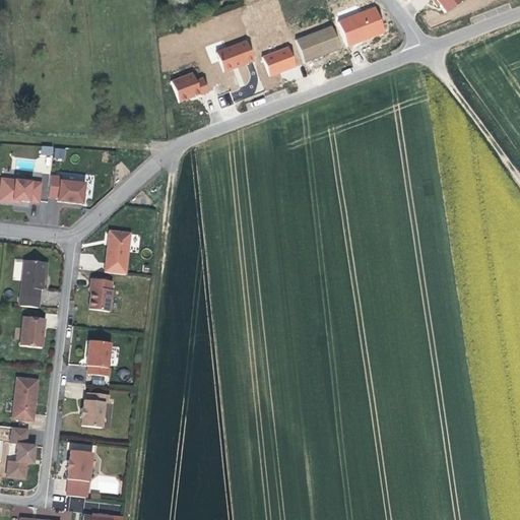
[(462,0),(433,0),(433,1),(437,7),(439,5),(445,13),(463,0),(462,0)]
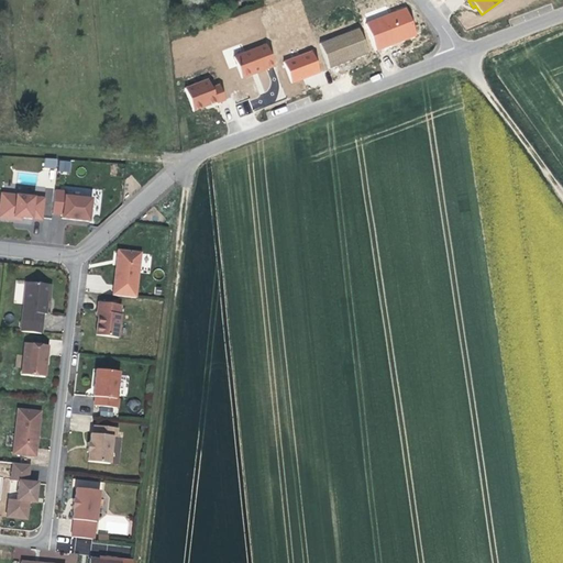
[(365,24),(375,51),(394,44),(394,43),(399,41),(399,42),(416,35),(406,9),(365,24)]
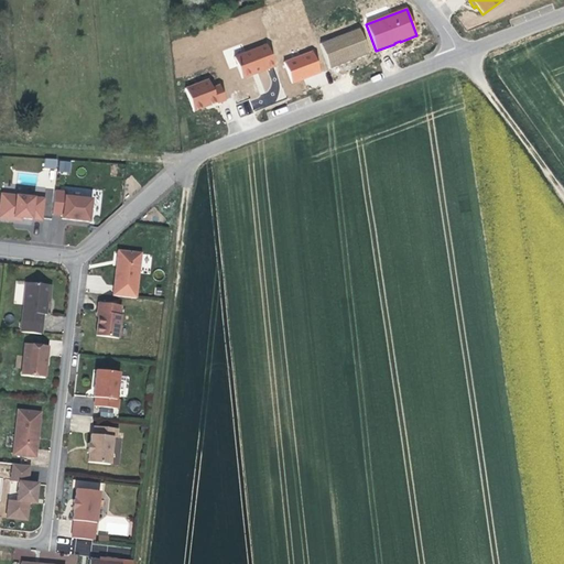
[(320,44),(329,68),(368,53),(359,29),(320,44)]
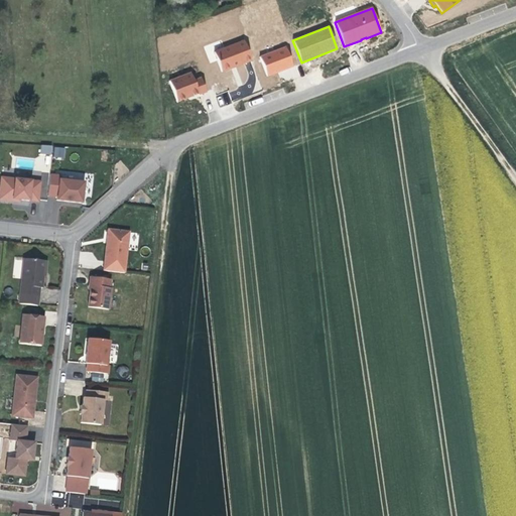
[(244,41),(214,52),(222,72),(231,69),(231,68),(235,66),(236,67),(244,63),(244,62),(251,60),(244,41)]
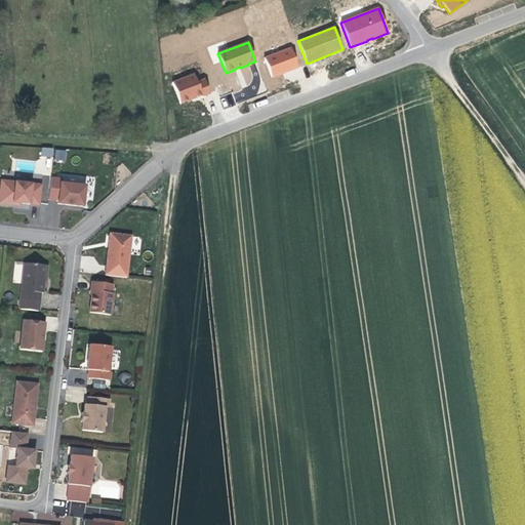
[(290,48),(265,58),(272,78),(297,68),(290,48)]
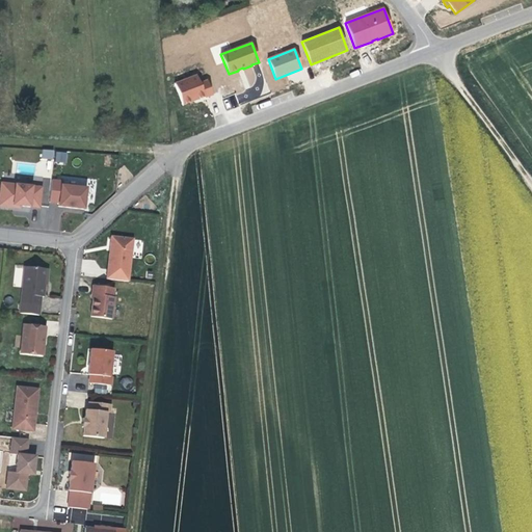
[(196,76),(175,84),(183,105),(204,97),(205,98),(212,96),(207,81),(200,83),(196,76)]
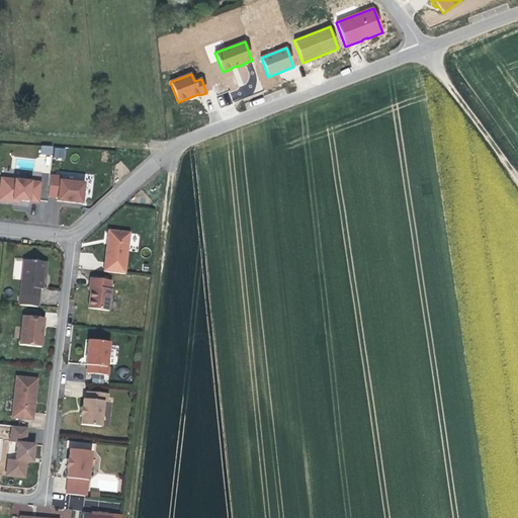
[(65,159),(65,148),(54,148),(54,159),(65,159)]
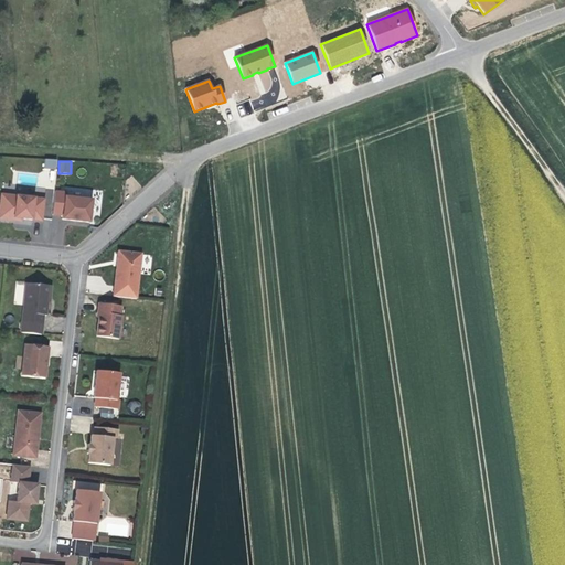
[(52,214),(63,215),(65,196),(65,192),(55,191),(52,214)]
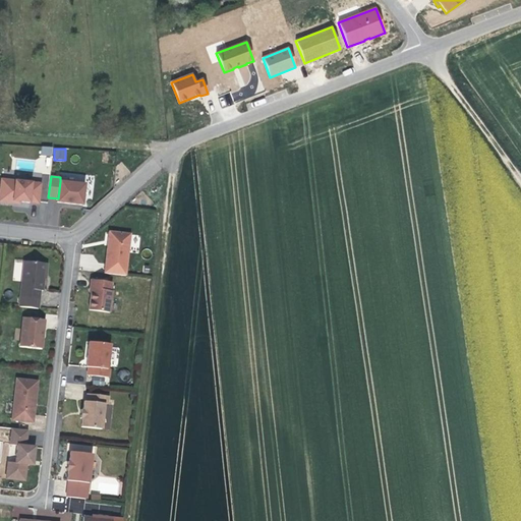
[(39,204),(41,183),(1,179),(0,185),(0,201),(12,204),(13,200),(20,201),(39,204)]
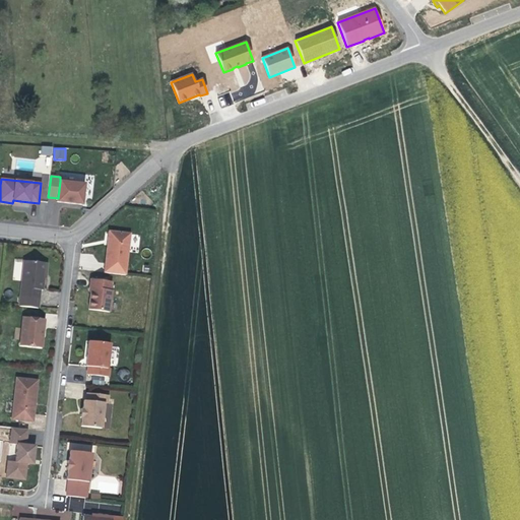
[(58,198),(57,202),(70,203),(82,204),(84,184),(60,181),(58,198)]
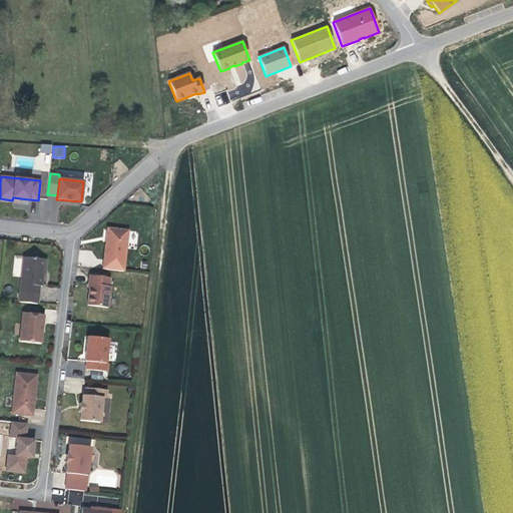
[(128,230),(107,228),(104,248),(102,269),(123,272),(128,230)]
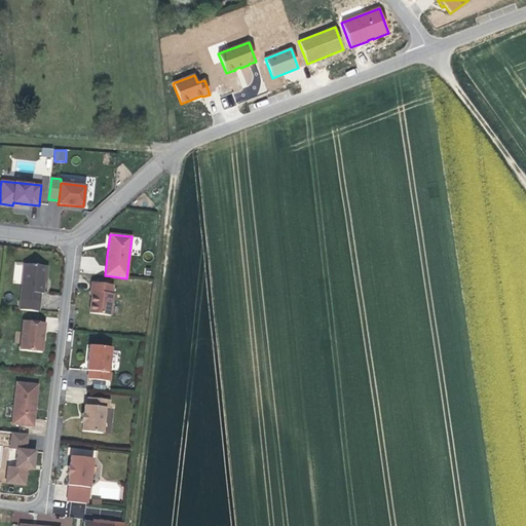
[(12,283),(21,284),(23,263),(14,262),(12,283)]
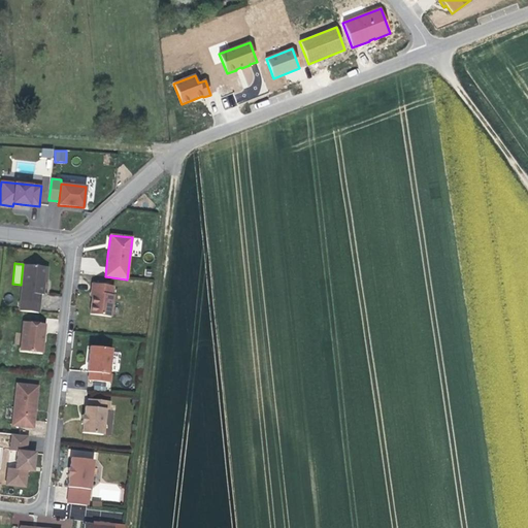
[(21,300),(40,302),(40,297),(40,294),(43,295),(46,266),(25,264),(21,300)]
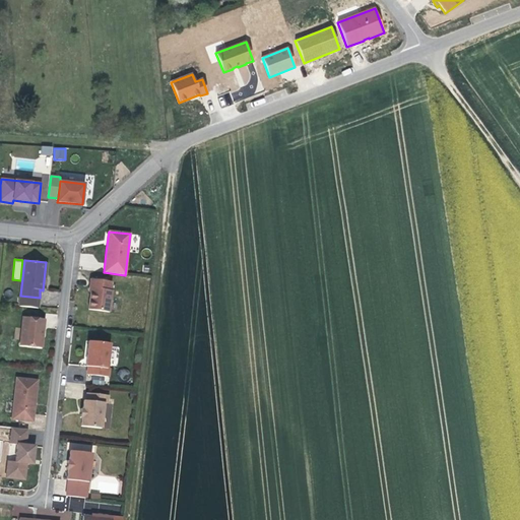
[(89,287),(91,287),(111,290),(112,281),(90,278),(89,287)]
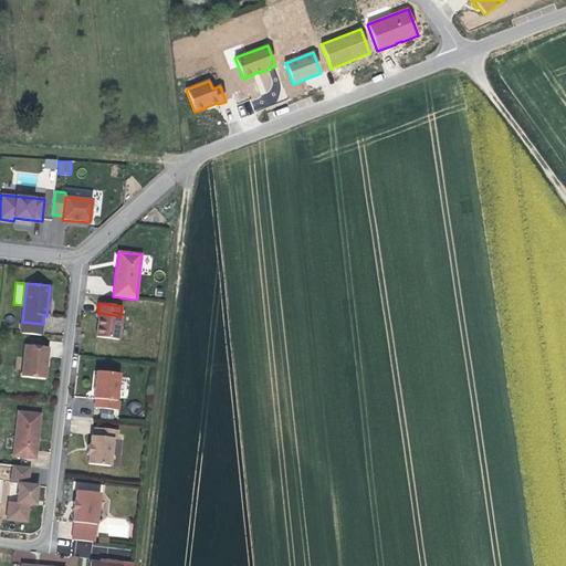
[(121,316),(100,313),(98,323),(96,336),(119,339),(123,316),(121,316)]
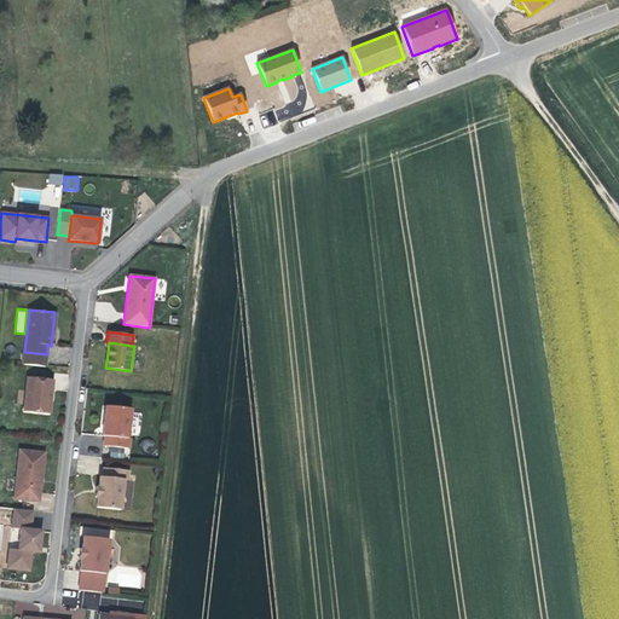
[(47,354),(24,352),(23,364),(45,366),(47,354)]
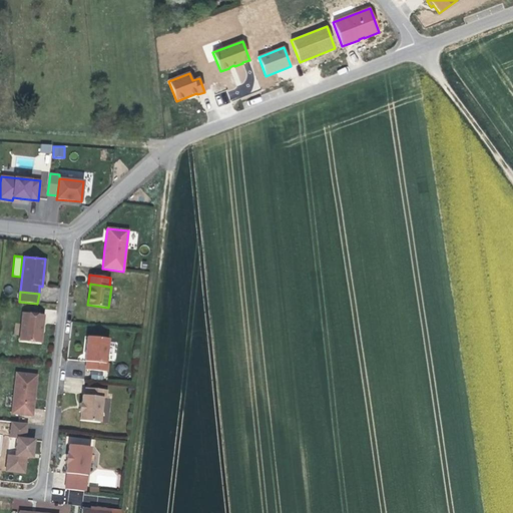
[(44,315),(22,313),(20,341),(41,343),(42,330),(44,315)]
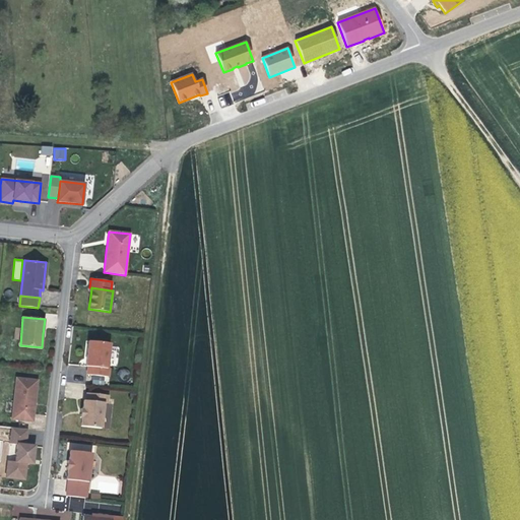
[(86,366),(88,366),(107,368),(110,343),(88,341),(87,351),(86,366)]
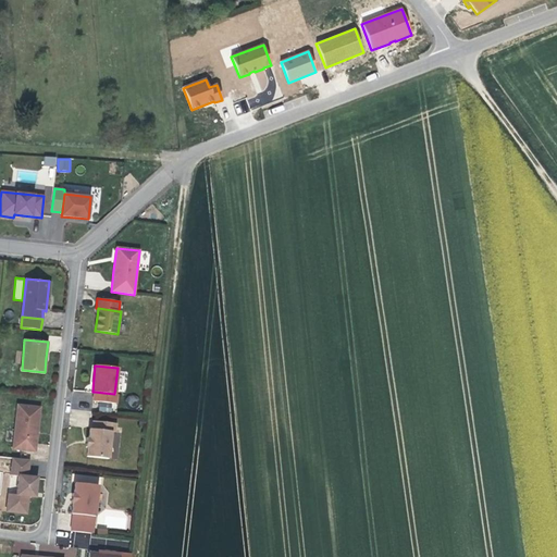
[(114,394),(95,392),(94,400),(116,404),(118,395),(114,394)]
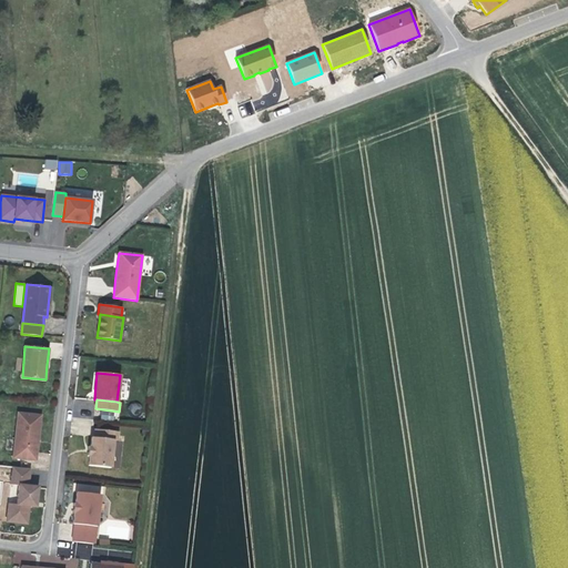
[(41,415),(18,413),(12,458),(37,460),(39,437),(41,415)]
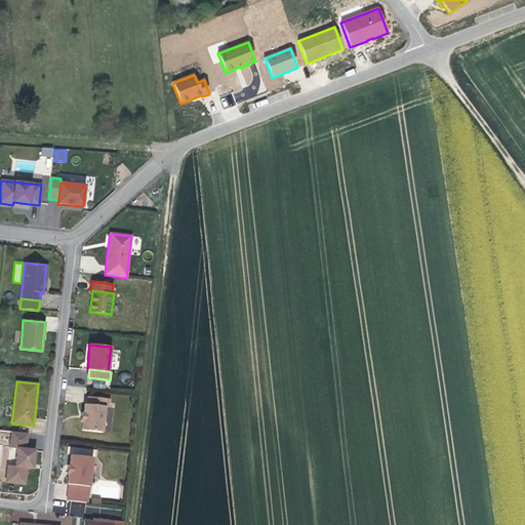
[(88,397),(87,404),(105,407),(109,407),(110,399),(88,397)]
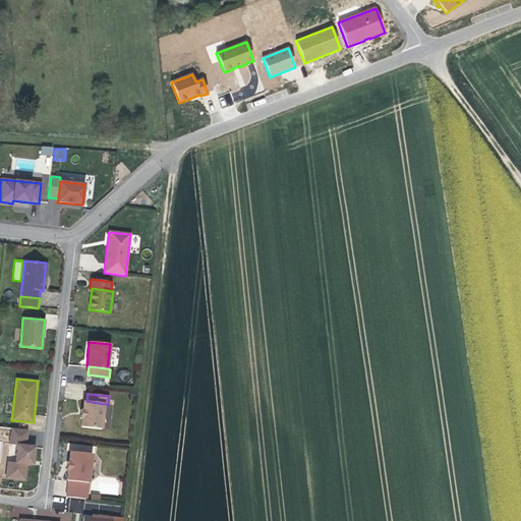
[(104,404),(87,401),(84,401),(83,409),(81,409),(80,413),(80,418),(82,418),(81,426),(101,429),(104,404)]
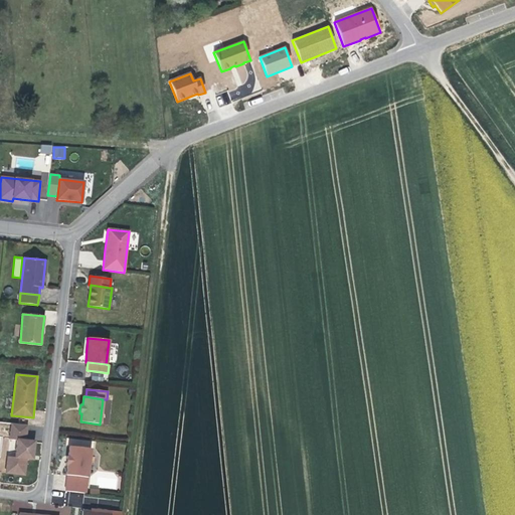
[(17,440),(25,441),(27,425),(12,423),(10,440),(17,440)]
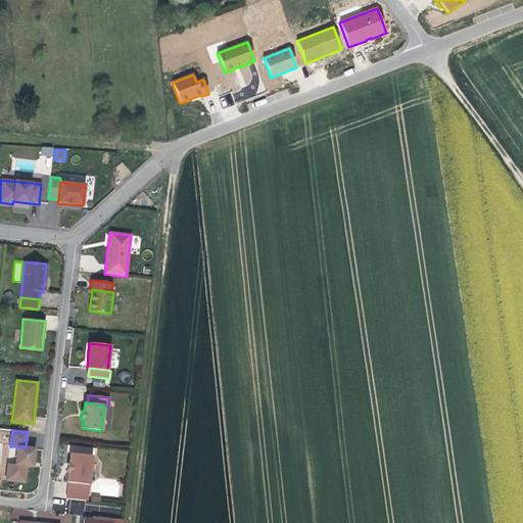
[(35,448),(26,447),(17,446),(15,465),(27,466),(31,467),(31,462),(33,463),(35,448)]
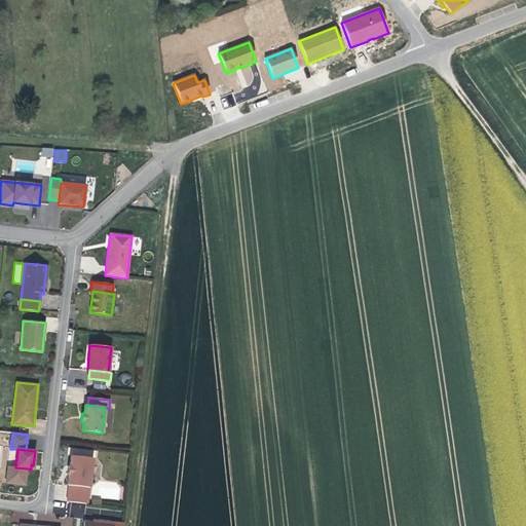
[(67,501),(87,503),(92,458),(71,456),(70,466),(69,465),(68,470),(68,475),(69,475),(68,485),(69,485),(67,501)]
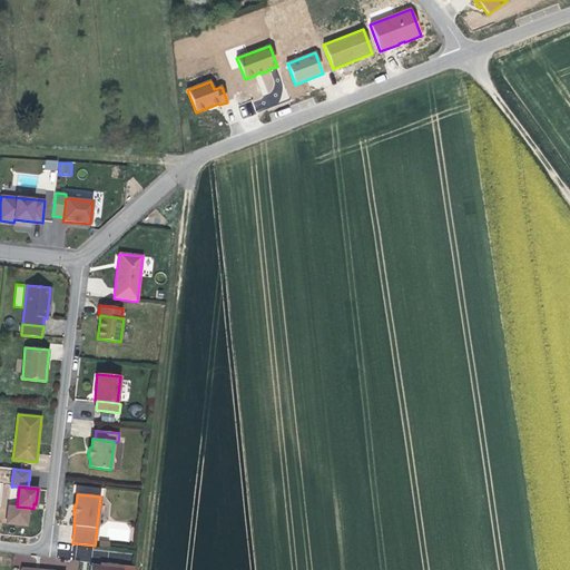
[(27,526),(29,508),(17,507),(9,505),(7,523),(27,526)]
